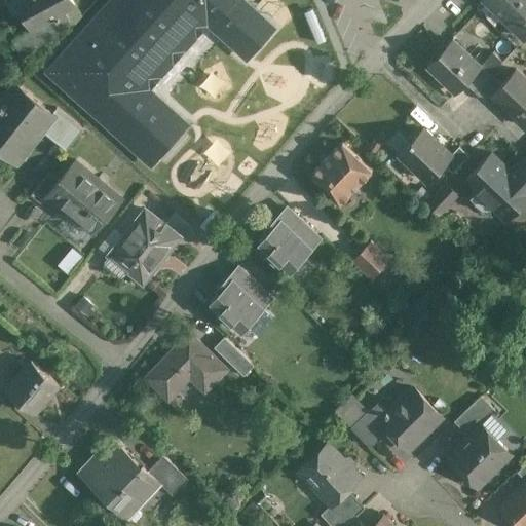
[(74,0),(15,0),(31,29),(12,39),(22,54),(50,39),(49,36),(72,24),(65,10),(77,4),(74,0)]
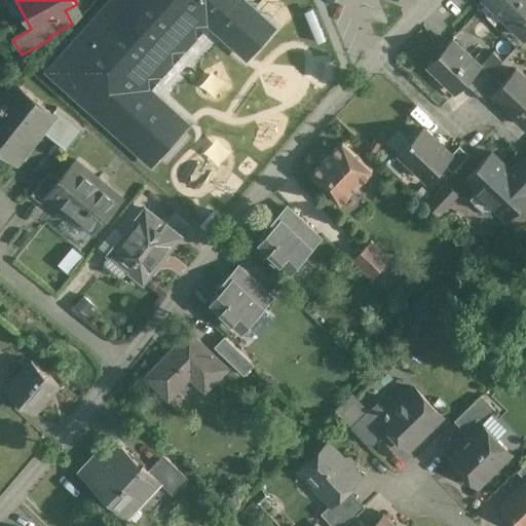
[(107,0),(44,72),(71,95),(151,166),(190,123),(152,88),(208,26),(247,61),(277,27),(247,0),(107,0)]
